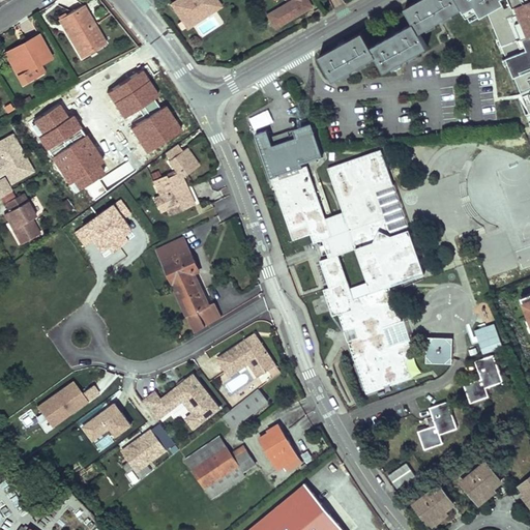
[(216,0),(171,0),(167,3),(185,30),(222,6),(216,0)]
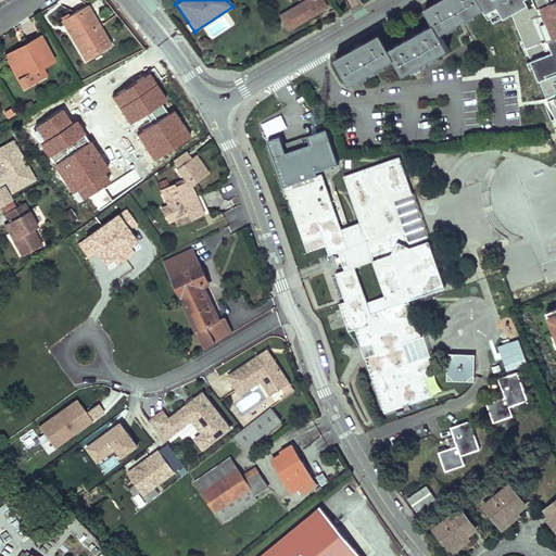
[(323,0),(303,0),(278,13),(287,29),(327,9),(323,0)]
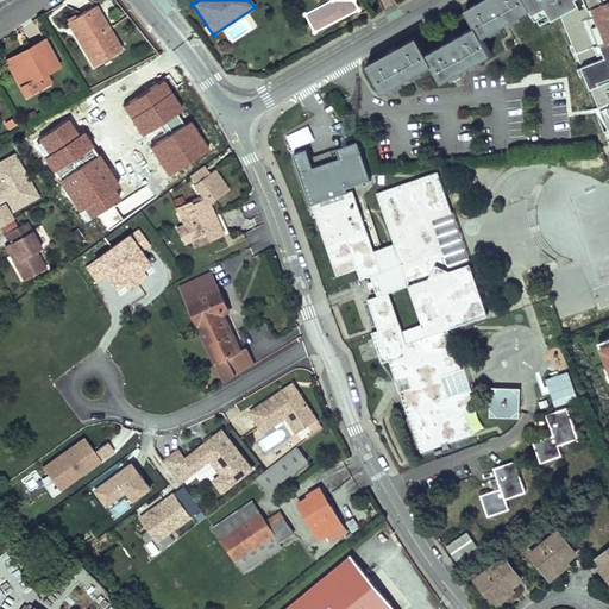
[(388,52),(368,64),(383,92),(403,81),(401,76),(409,71),(412,75),(432,64),(441,81),(462,70),(459,66),(468,61),(471,66),(491,54),(482,37),(501,25),(500,22),(508,17),(510,20),(531,10),(525,0),(489,0),(488,1),(487,0),(481,0),(466,8),(476,26),(451,41),(453,44),(449,45),(446,42),(426,54),(416,37),(391,50),(394,54),(390,56),(388,52)]
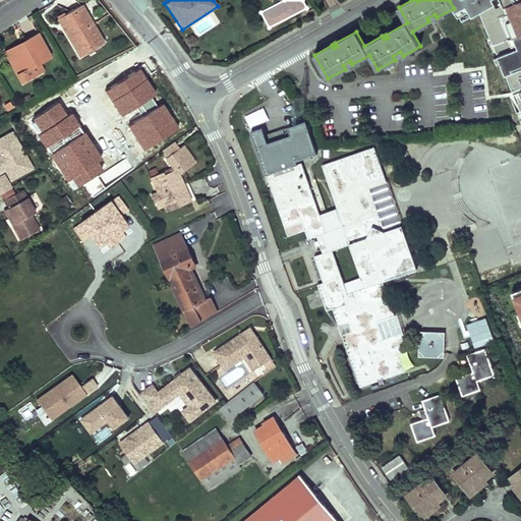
[(520,0),(449,0),(454,8),(461,22),(479,12),(520,124),(520,0)]
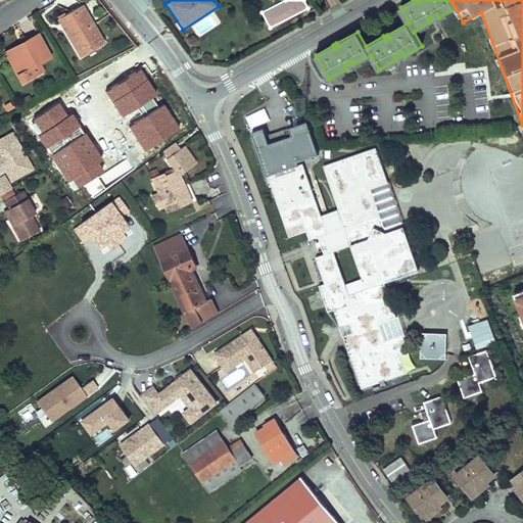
[(82,4),(58,18),(81,56),(98,46),(91,35),(97,32),(82,4)]
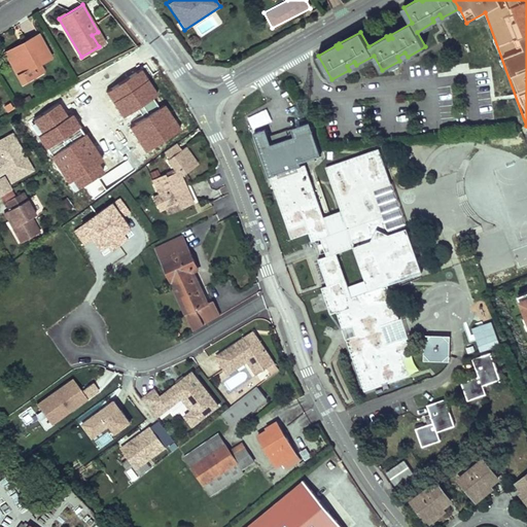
[(105,43),(98,32),(92,35),(99,46),(105,43)]
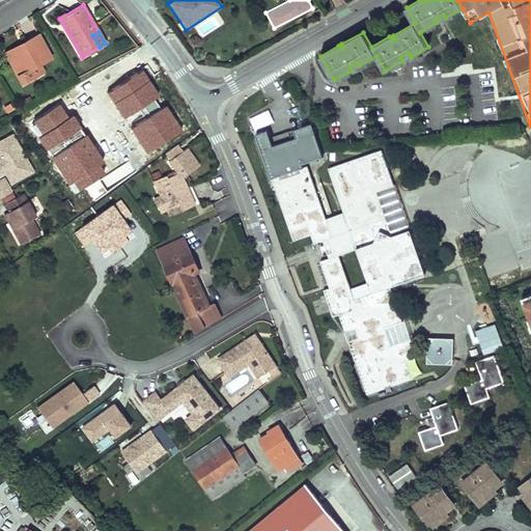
[(21,74),(18,75),(22,83),(37,75),(33,67),(39,63),(51,57),(38,34),(26,42),(29,48),(24,51),(22,48),(10,55),(21,74)]
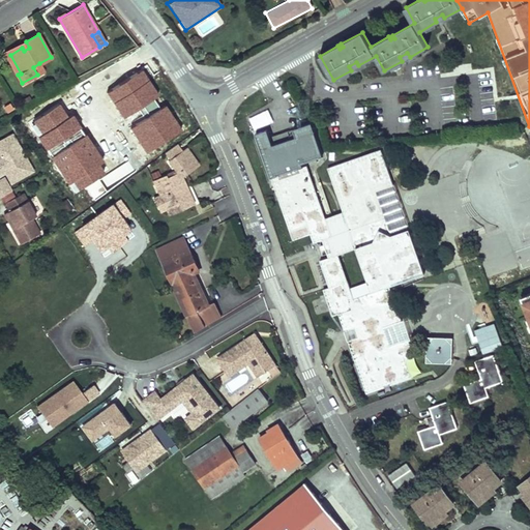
[(26,41),(5,53),(18,75),(21,74),(10,55),(22,48),(24,51),(29,48),(26,41)]
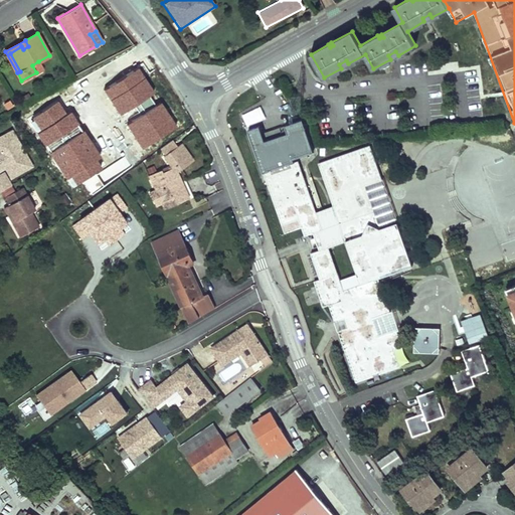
[(32,65),(36,72),(42,68),(38,61),(32,65)]
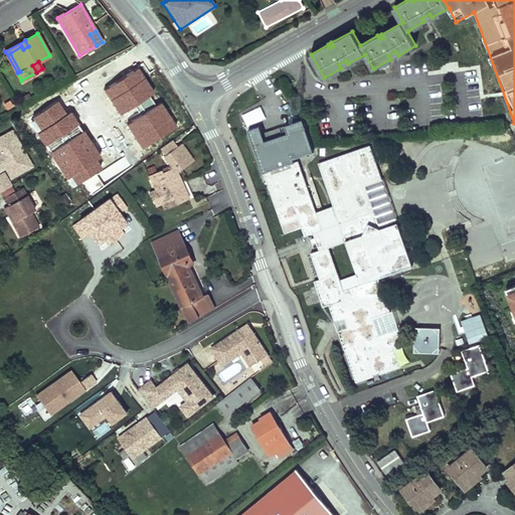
[(115,115),(122,130),(141,121),(138,114),(148,110),(135,81),(112,93),(121,113),(115,115)]
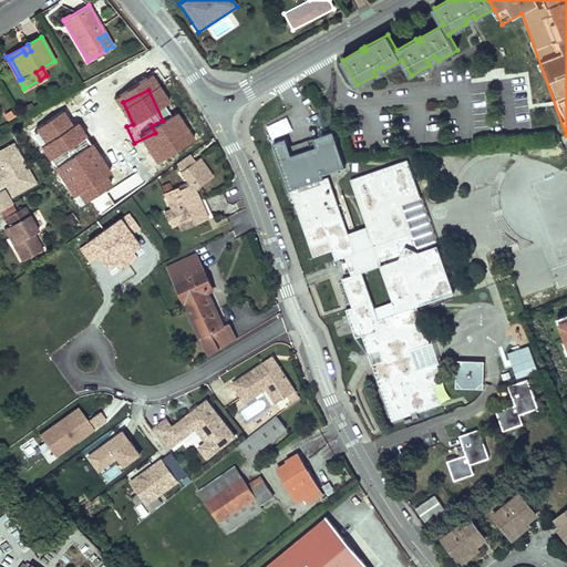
[(319,126),(321,146),(338,144),(336,125),(319,126)]
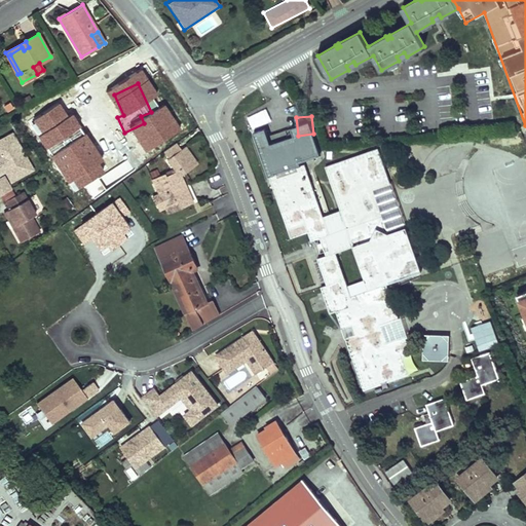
[(265,128),(254,133),(291,238),(308,232),(311,241),(321,237),(322,242),(325,252),(326,256),(317,258),(327,286),(321,288),(330,313),(336,311),(342,330),(340,330),(343,338),(345,337),(364,390),(409,375),(403,358),(411,354),(405,336),(410,334),(404,317),(400,320),(386,284),(421,271),(406,227),(388,233),(373,189),(390,184),(378,148),(325,166),(340,211),(323,217),(304,164),(301,165),(300,162),(321,154),(314,138),(298,143),(287,139),(270,144),(265,128)]
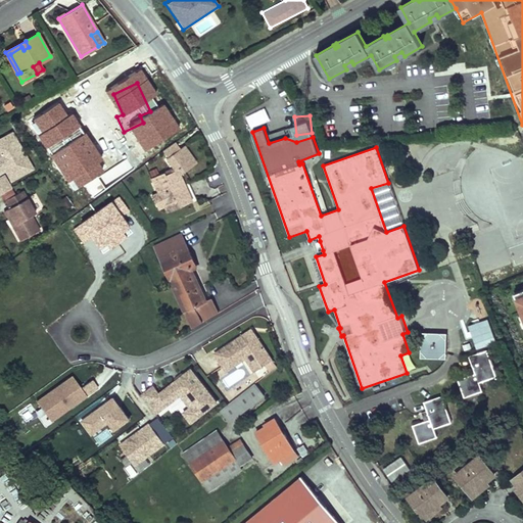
[(12,134),(0,140),(0,173),(5,170),(11,181),(32,169),(12,134)]
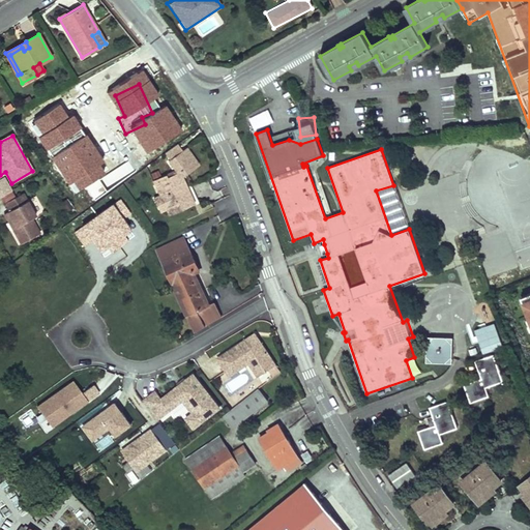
[(196,168),(186,155),(182,158),(178,152),(174,146),(162,155),(166,162),(165,163),(172,173),(174,175),(164,180),(162,177),(151,183),(158,197),(166,210),(168,215),(194,204),(181,178),(196,168)]
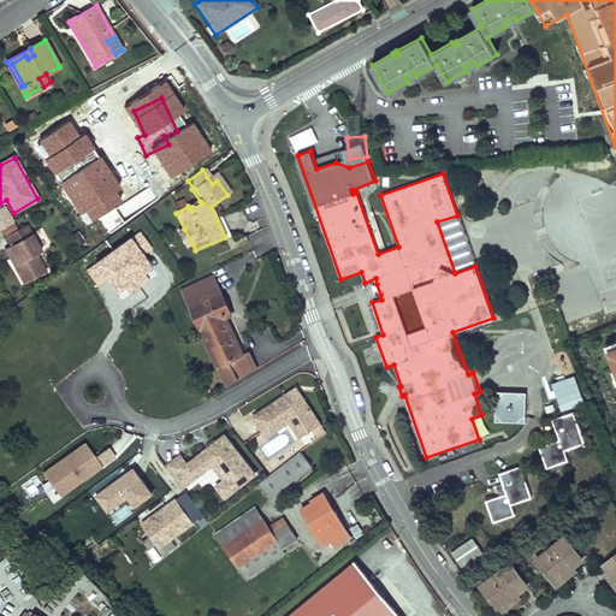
[(217,181),(212,173),(207,177),(212,184),(217,181)]
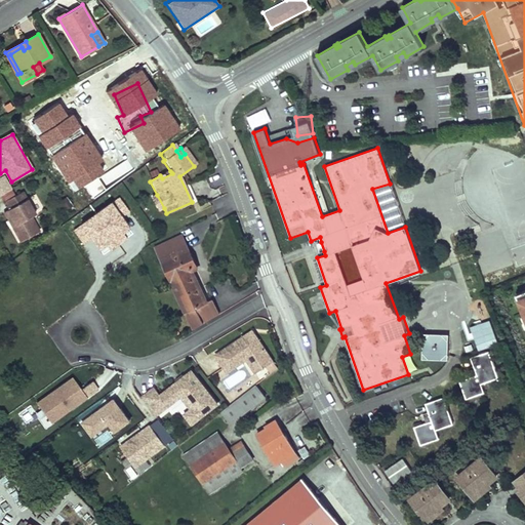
[(0,186),(0,195),(12,189),(8,182),(0,186)]
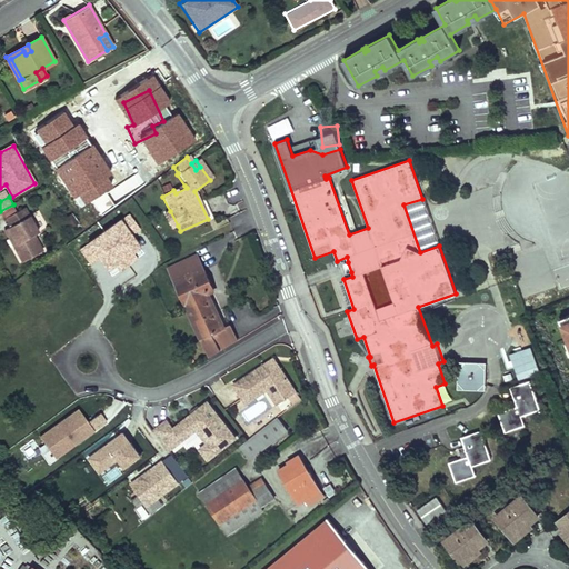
[(422,199),(403,205),(420,252),(439,246),(422,199)]
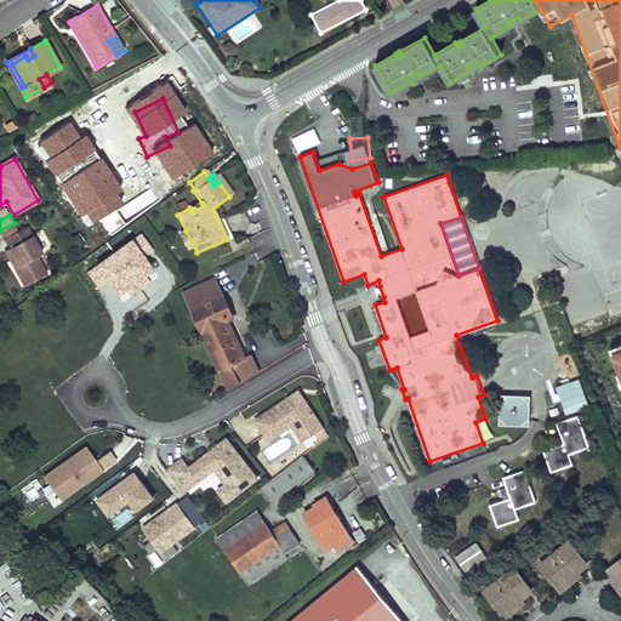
[(15,269),(26,288),(47,277),(38,258),(43,256),(28,228),(6,239),(11,249),(10,250),(20,267),(15,269)]
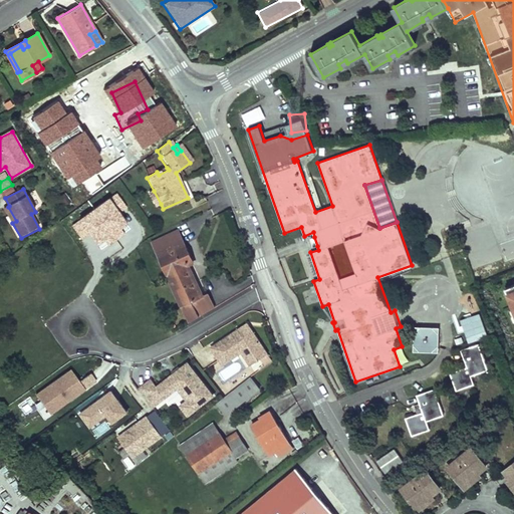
[(161,204),(154,191),(148,193),(155,206),(161,204)]
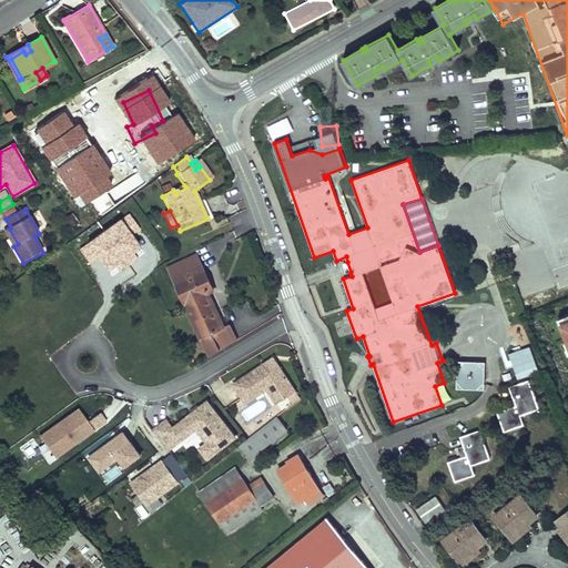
[(4,231),(13,246),(18,244),(9,229),(4,231)]
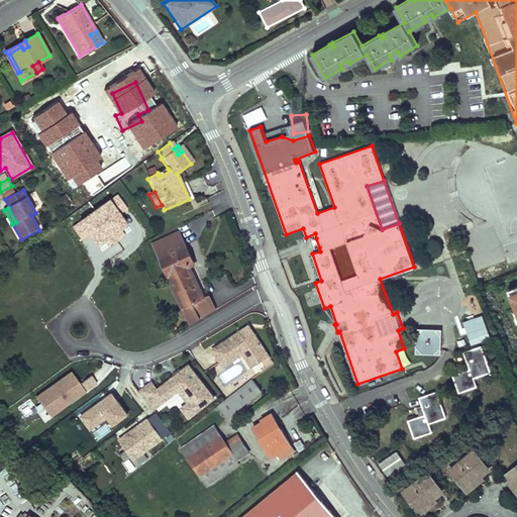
[(204,297),(189,267),(194,264),(186,245),(185,246),(179,232),(164,239),(170,253),(160,257),(191,323),(216,312),(208,295),(204,297)]
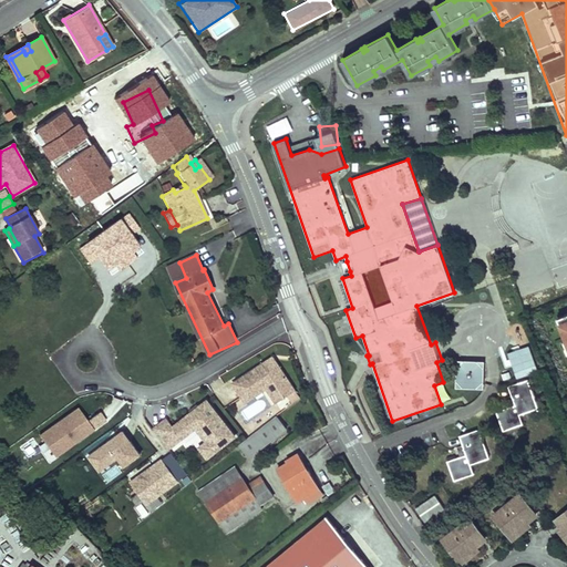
[(179,263),(167,268),(175,282),(186,278),(179,263)]
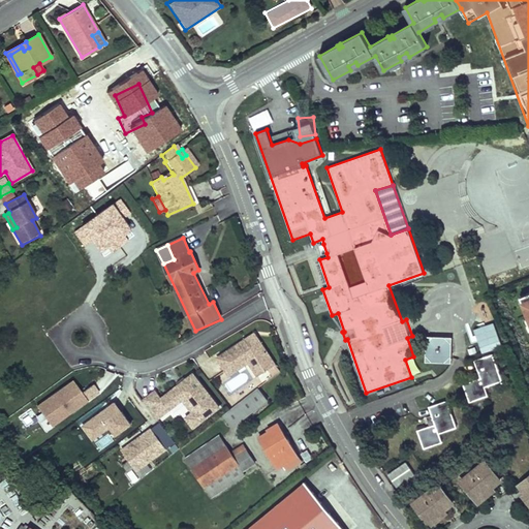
[(469,337),(479,341),(484,331),(473,327),(469,337)]
